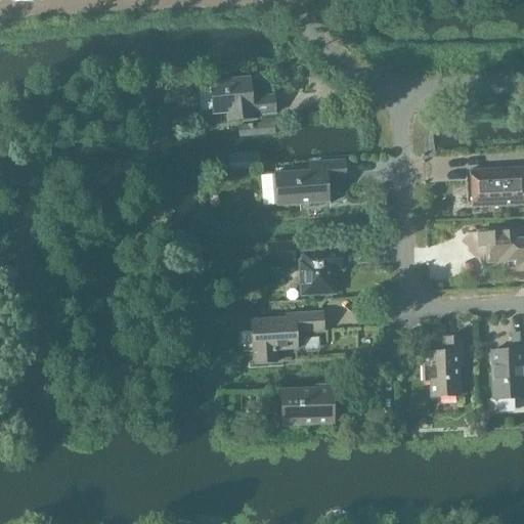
[(251,99),(249,80),(210,83),(213,115),(227,113),(228,122),(258,119),(258,115),(274,114),(273,97),(251,99)]
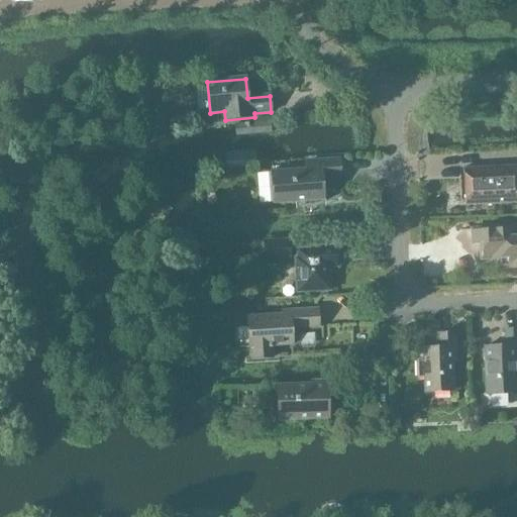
[(278,204),(324,201),(323,193),(333,192),(331,173),(340,173),(339,160),(310,162),(310,170),(275,172),(278,204)]
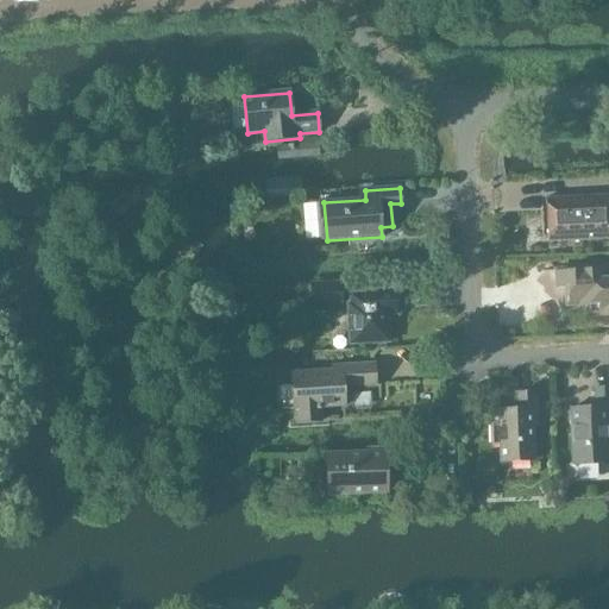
[(608,196),(546,200),(548,243),(608,239),(608,196)]
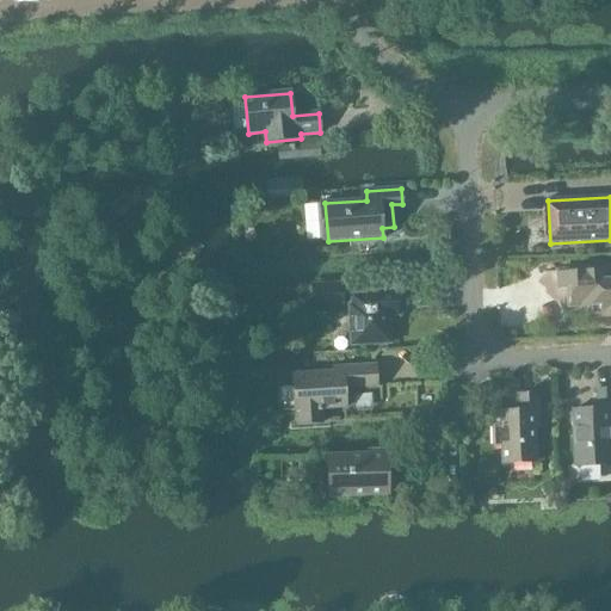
[(610,281),(609,269),(557,272),(557,288),(567,288),(568,304),(569,306),(572,307),(588,306),(590,318),(610,316),(610,281)]
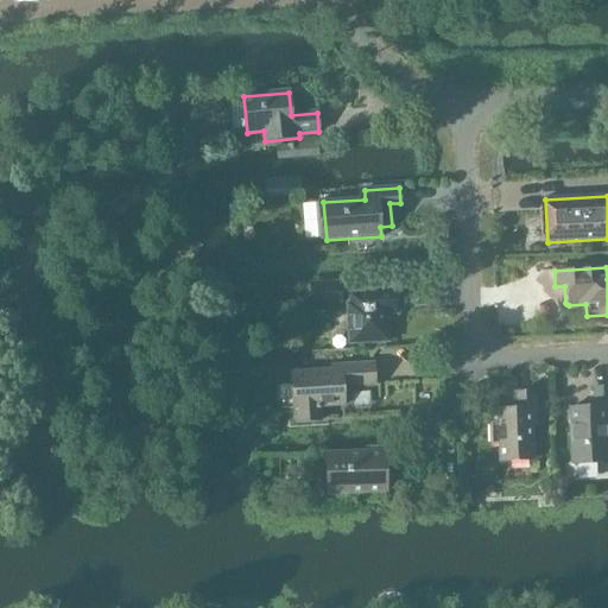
[(309,284),(309,289),(296,290),(296,301),(310,299),(310,309),(342,308),(341,282),(309,284)]
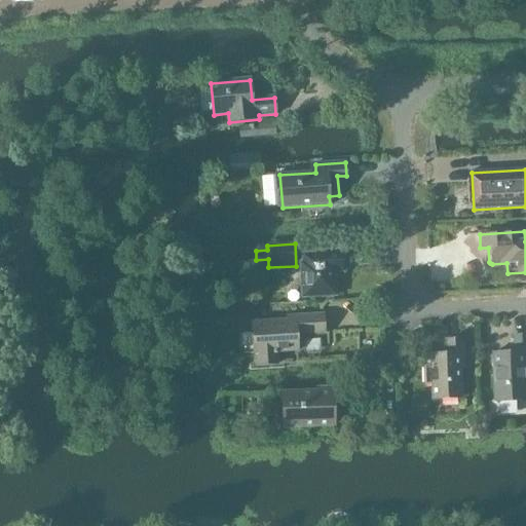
[(302,297),(335,296),(334,271),(342,271),(341,252),(316,253),(316,257),(303,257),(304,264),(301,264),(302,297)]
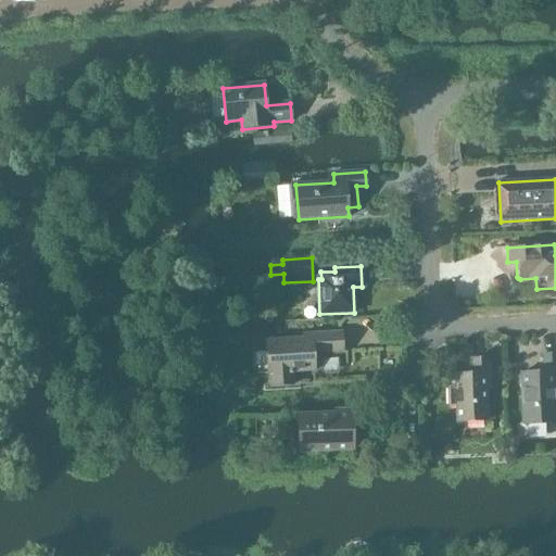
[(293,386),(292,373),(315,371),(314,354),(343,352),(342,333),(304,336),(304,339),(266,342),(267,375),(270,375),(272,387),(293,386)]
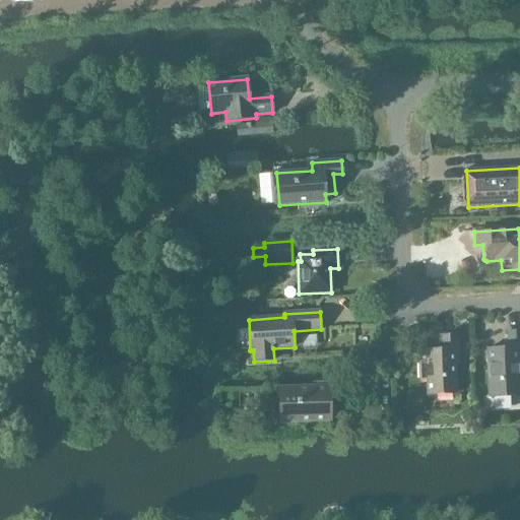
[(519,332),(508,333),(508,349),(488,350),(489,397),(519,395),(518,370),(519,369),(519,332)]
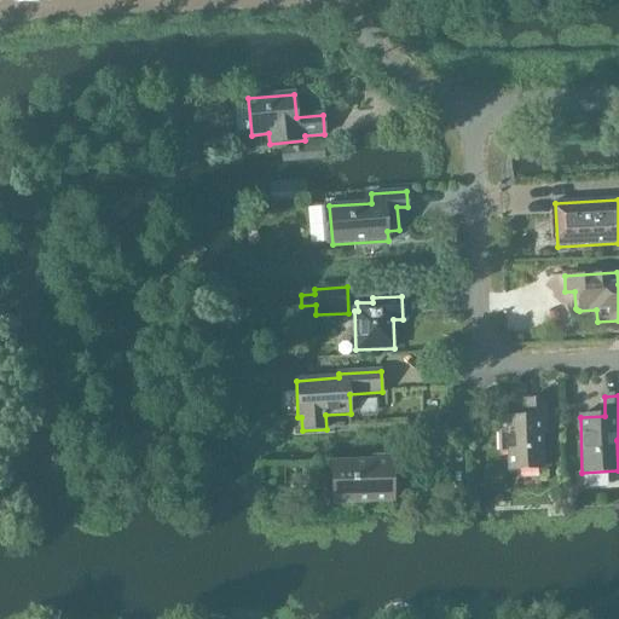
[(543,469),(541,433),(545,433),(544,399),(525,400),(525,417),(507,418),(507,433),(498,433),(499,453),(508,452),(509,470),(543,469)]
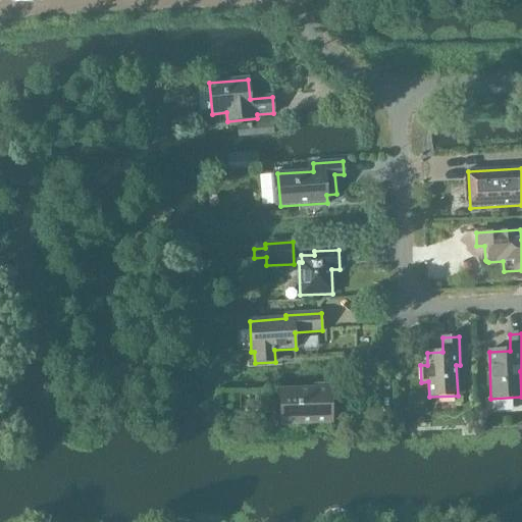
[(281,425),(331,423),(330,398),(343,398),(343,383),(314,384),(314,389),(280,390),(281,425)]
